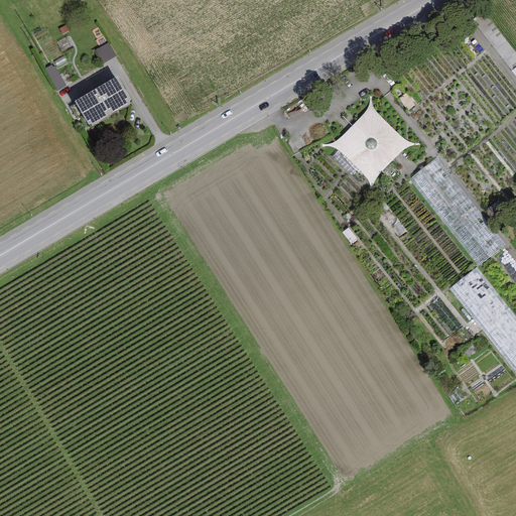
[(119,65),(108,43),(95,50),(106,72),(119,65)]
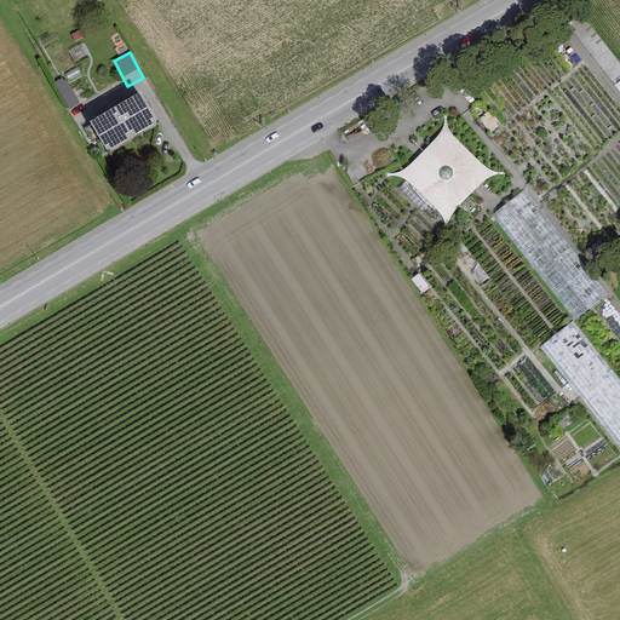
[(64,78),(53,84),(69,109),(79,103),(64,78)]
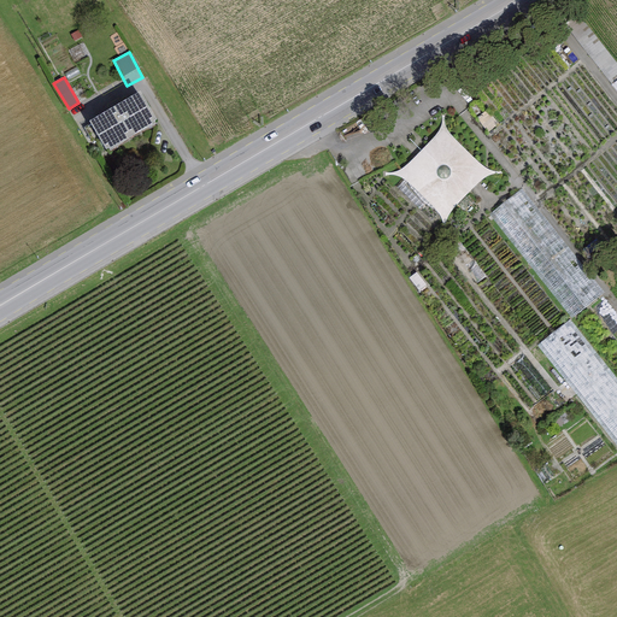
[(140,94),(89,124),(106,152),(109,151),(110,153),(156,127),(154,123),(157,122),(140,94)]
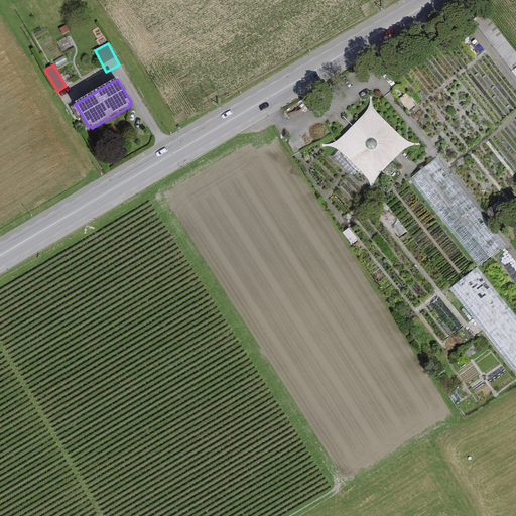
[(407,92),(400,98),(409,110),(416,104),(407,92)]
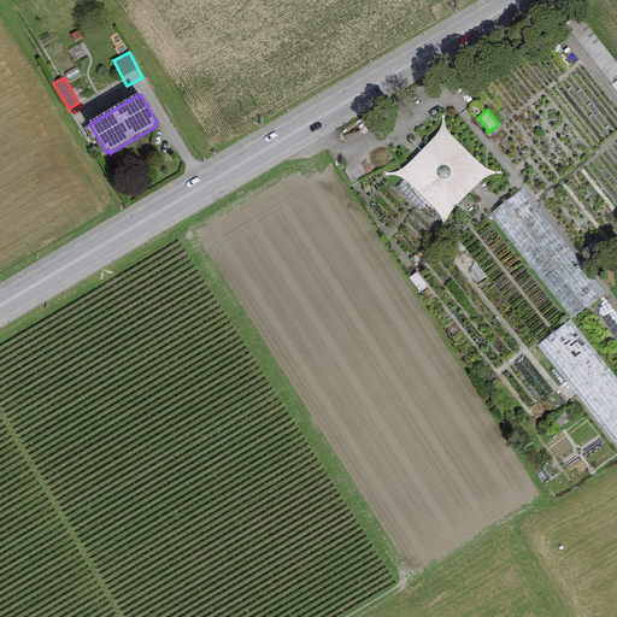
[(445,119),(445,116),(442,116),(442,118),(442,119),(442,122),(442,123),(441,125),(441,127),(440,129),(440,130),(439,133),(435,136),(410,163),(409,164),(407,165),(405,168),(404,169),(401,170),(399,171),(398,171),(395,172),(393,172),(391,174),(388,174),(387,174),(386,172),(386,176),(387,176),(388,176),(391,175),(392,176),(394,176),(397,176),(399,177),(401,178),(403,180),(404,181),(415,189),(430,205),(433,207),(435,211),(438,213),(439,216),(440,218),(441,219),(442,222),(442,223),(442,225),(444,227),(444,228),(446,228),(446,225),(446,224),(446,222),(447,219),(448,218),(450,215),(458,204),(474,188),(480,183),(482,181),(483,180),(486,177),(489,176),(492,175),(494,175),(497,175),(499,175),(501,174),(501,172),(499,172),(497,172),(493,171),(489,170),(486,168),(481,165),(456,141),(450,135),(447,130),(446,127),(445,124),(445,119)]
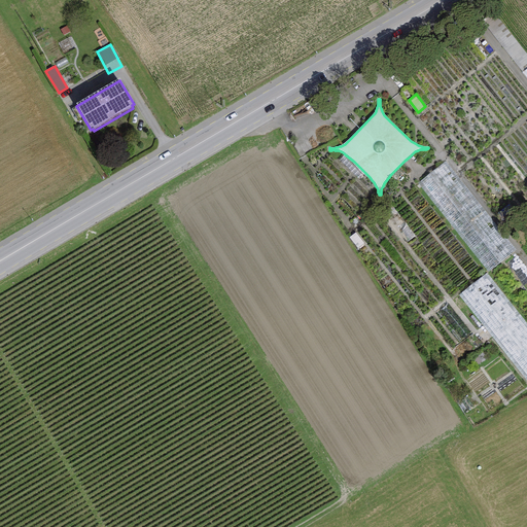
[(422,180),(486,276),(514,257),(449,163),(422,180)]
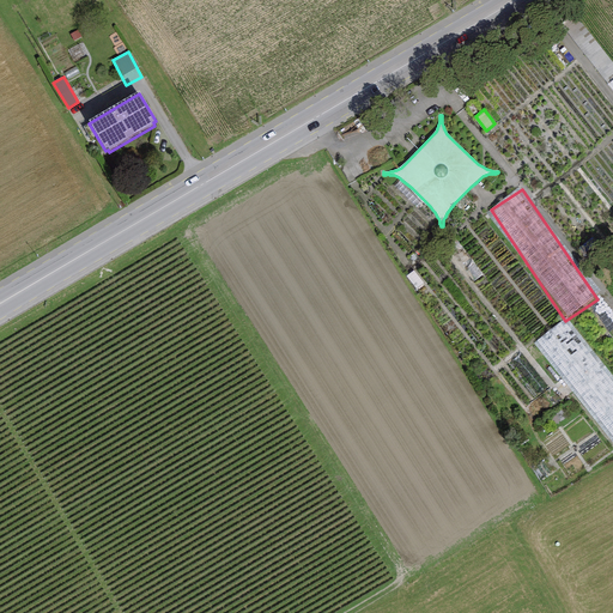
[(538,341),(601,426),(612,417),(612,384),(566,321),(538,341)]
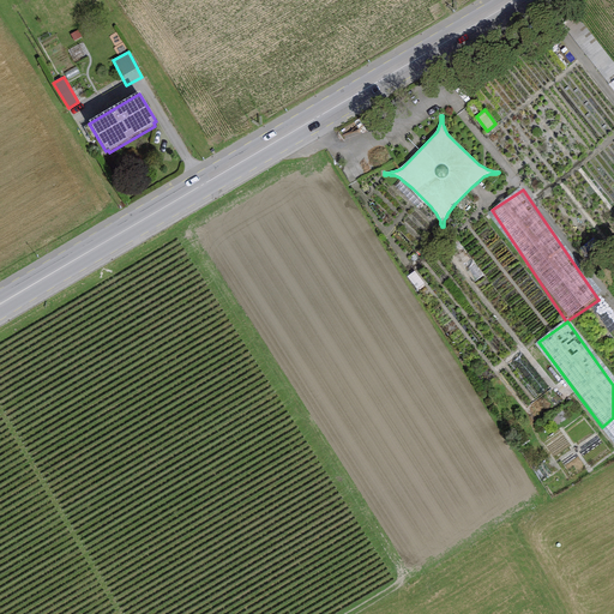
All buildings are outlined.
